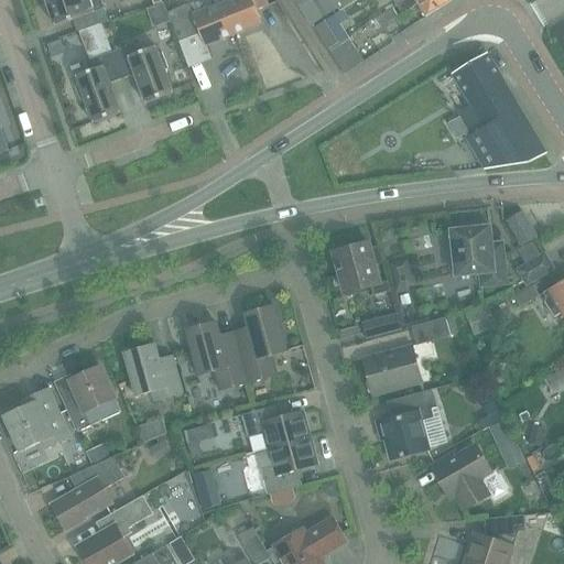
[(56,0),(46,3),(55,28),(75,21),(79,32),(101,24),(109,22),(105,10),(100,0),(56,0)]
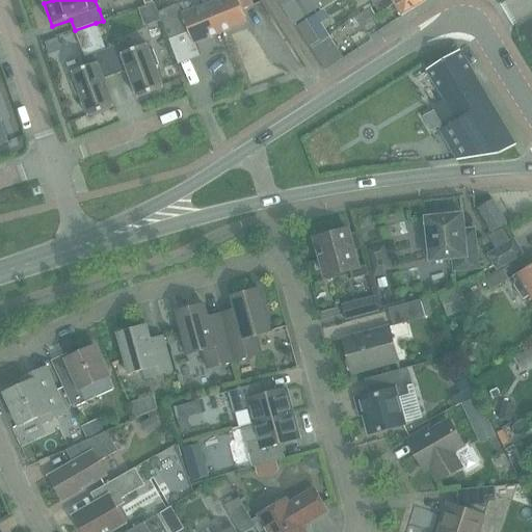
[(218,0),(208,4),(220,33),(246,22),(242,11),(253,6),(249,0),(218,0)]
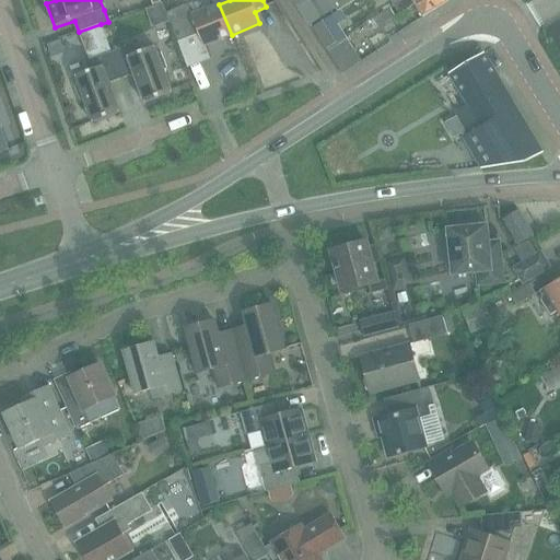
[(330,0),(310,0),(298,8),(310,26),(337,9),(330,0)]
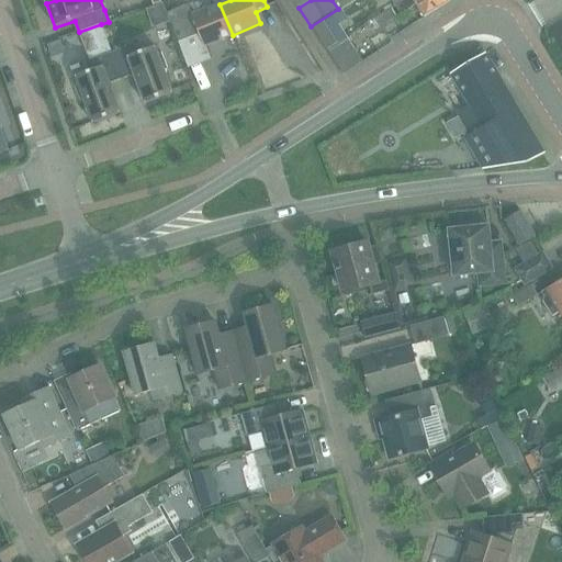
[(416,6),(424,19),(451,1),(450,0),(405,0),(395,7),(401,15),(416,6)]
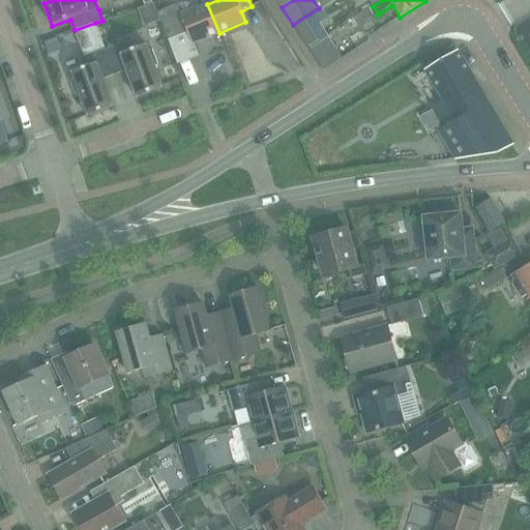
[(193,43),(219,33),(207,4),(182,15),(178,5),(157,13),(169,40),(188,33),(193,43)]
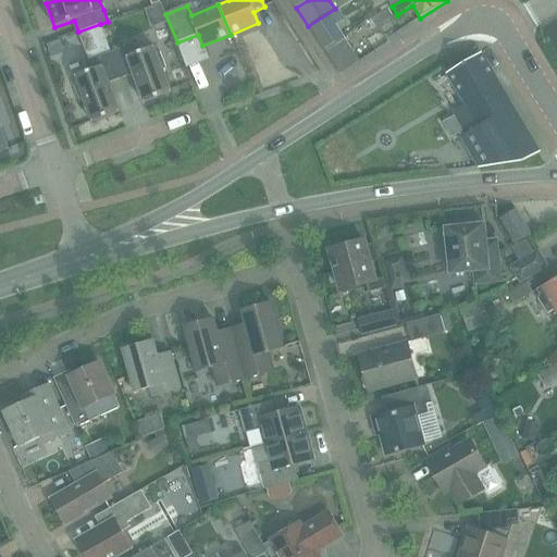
[(388,10),(372,21),(378,28),(394,19),(393,17),(388,10)]
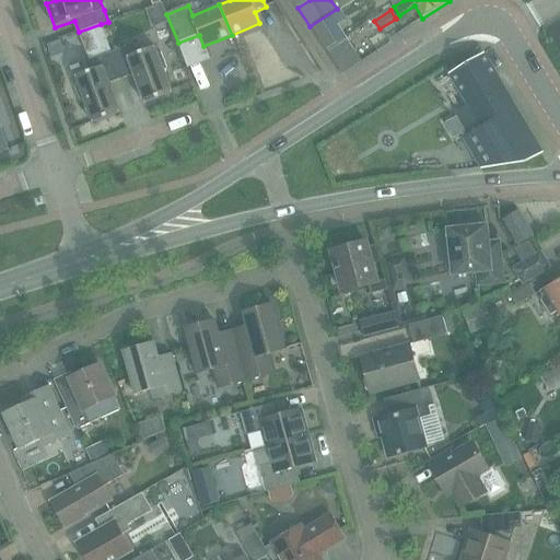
[(312,30),(315,35),(326,50),(346,37),(348,36),(340,23),(345,20),(339,12),(312,30)]
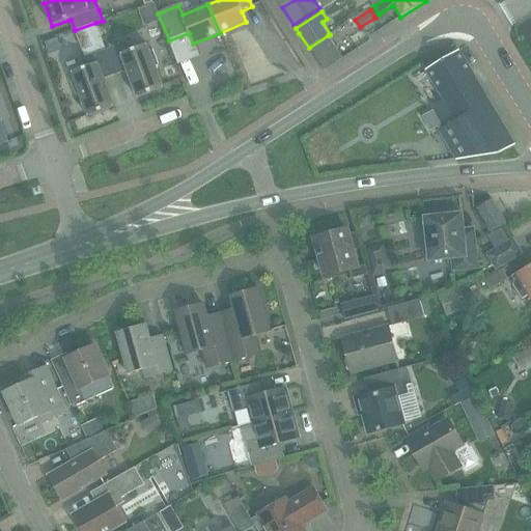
[(74,80),(71,81),(77,96),(80,95),(88,117),(114,108),(104,80),(115,76),(106,50),(95,23),(75,30),(85,58),(88,67),(72,74),(74,80)]
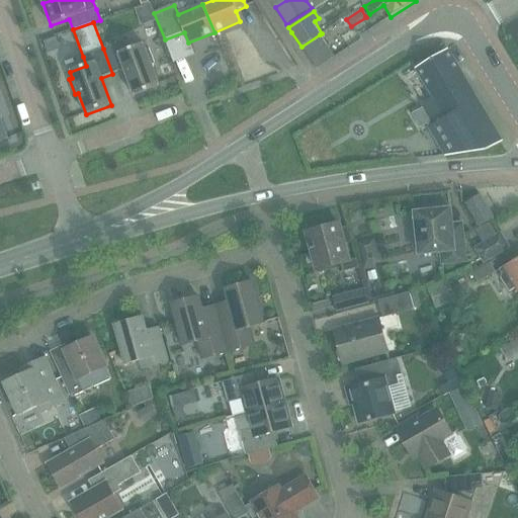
[(334,57),(320,34),(301,47),(315,69),(334,57)]
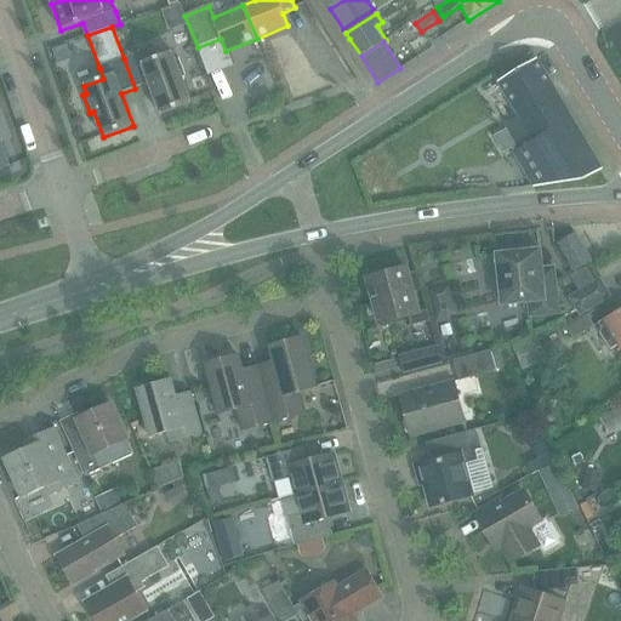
[(67,46),(53,51),(57,63),(70,58),(67,46)]
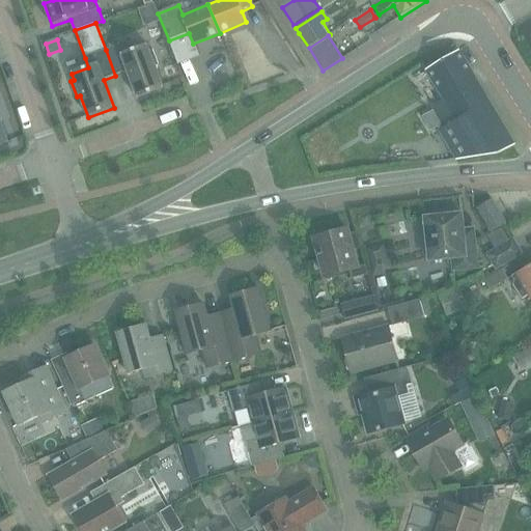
[(127,43),(106,50),(115,76),(127,72),(137,99),(163,89),(155,66),(158,66),(152,50),(149,51),(146,45),(130,51),(127,43)]
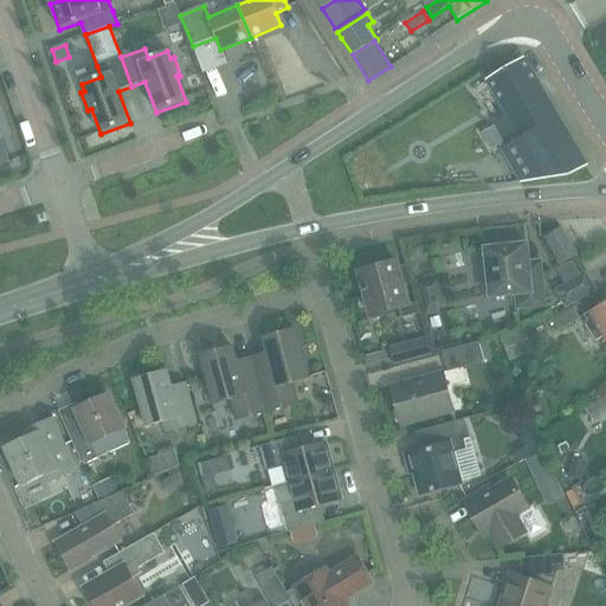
[(587,167),(523,59),(487,81),(502,110),(505,115),(494,122),(502,137),(509,148),(503,152),(523,186),(571,176),(587,167)]
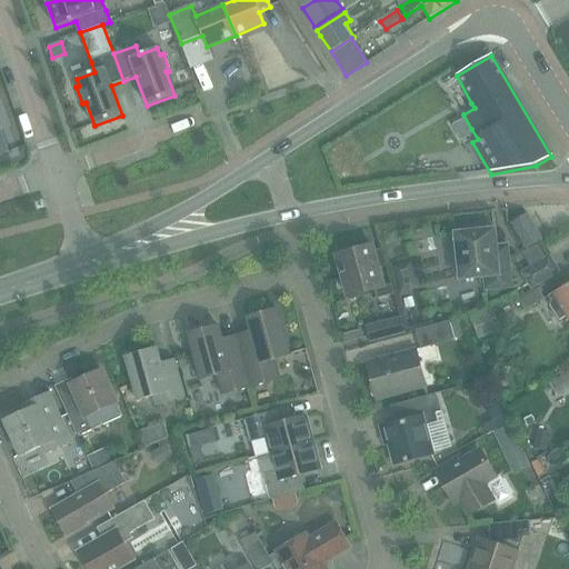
[(463,119),(452,126),(461,140),(472,135),(463,119)]
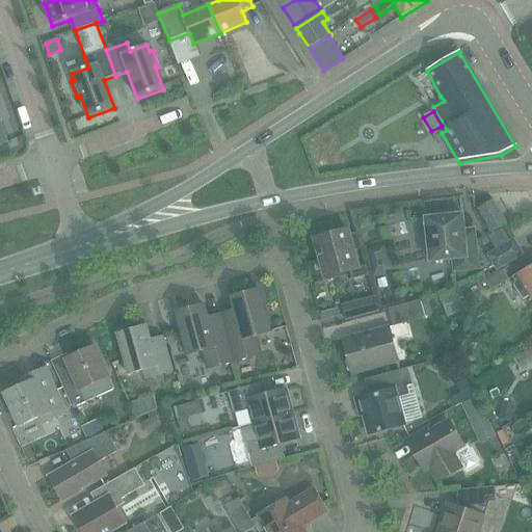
[(506,224),(493,201),(478,209),(493,233),(506,224)]
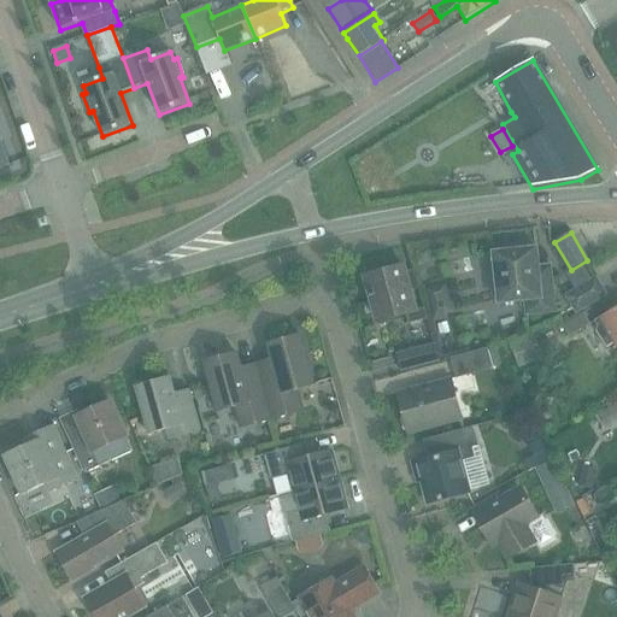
[(536,248),(493,253),(499,304),(526,301),(527,316),(556,312),(551,272),(539,274),(536,248)]
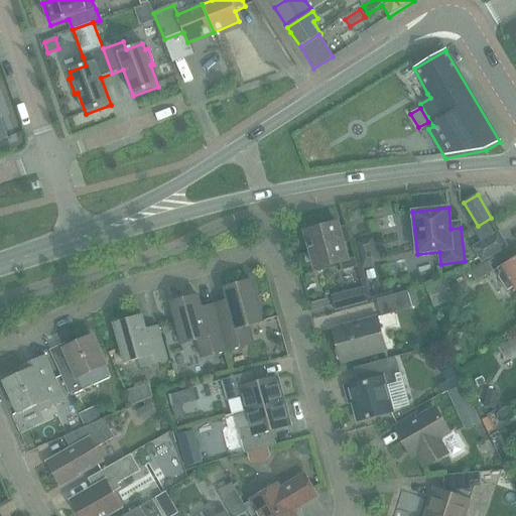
[(347,261),(337,223),(305,232),(316,270),(340,264),(342,272),(357,267),(355,259),(347,261)]
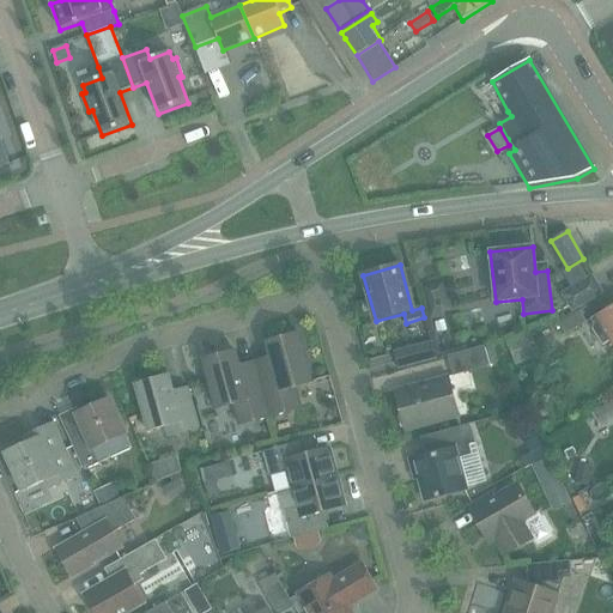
[(602,293),(593,277),(563,295),(572,311),(602,293)]
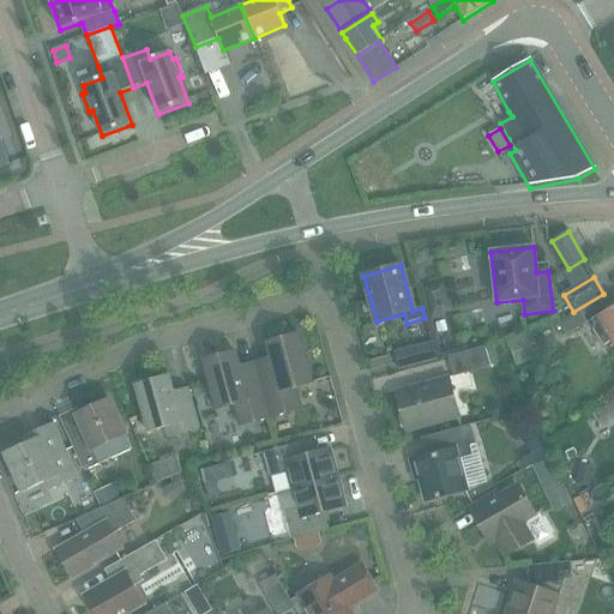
[(425,288),(432,317),(451,312),(443,283),(425,288)]
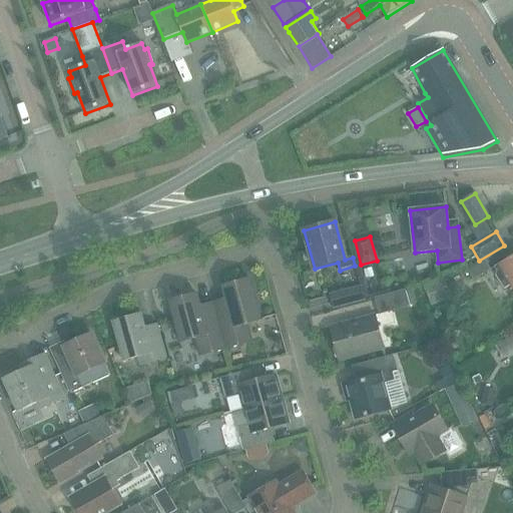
[(512,255),(506,261),(495,268),(497,272),(496,276),(504,290),(510,286),(512,290),(512,255)]
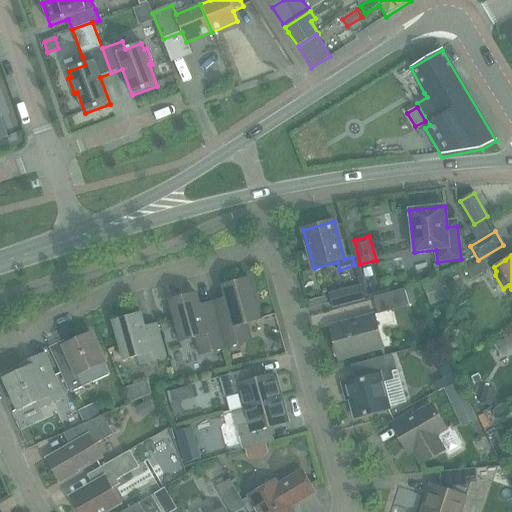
[(484,261),(467,271),(473,280),(490,270),(484,261)]
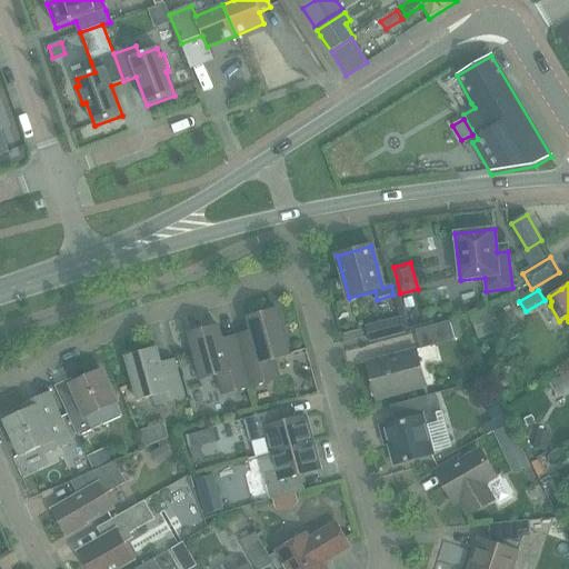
[(250,387),(266,382),(278,379),(272,360),(289,355),(277,310),(247,319),(251,333),(237,338),(250,387)]
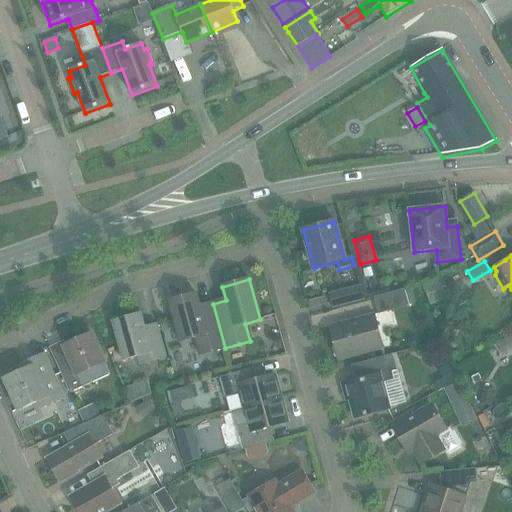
[(443,279),(417,290),(420,297),(427,294),(432,306),(450,298),(443,279)]
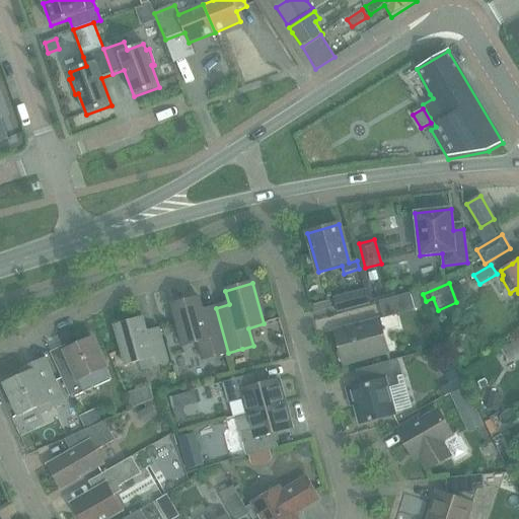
[(369,304),(365,290),(334,298),(338,313),(369,304)]
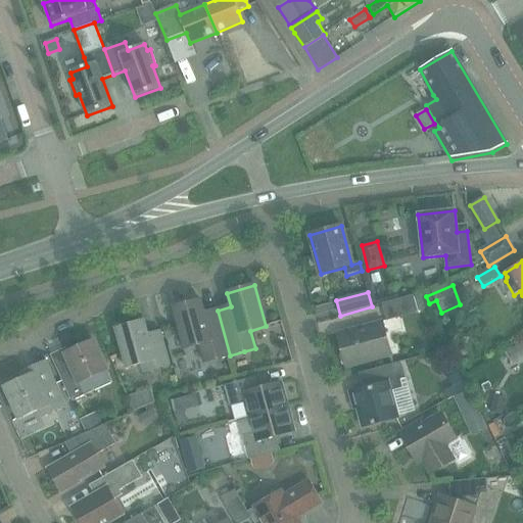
[(418,314),(413,296),(381,304),(386,322),(418,314)]
